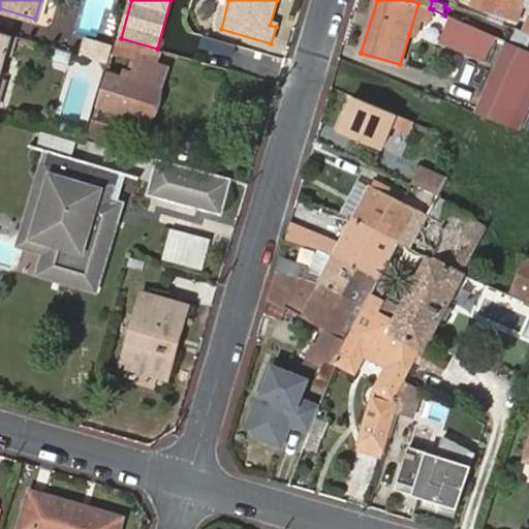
[(475,0),(474,3),(473,5),(518,21),(525,0),(475,0)]
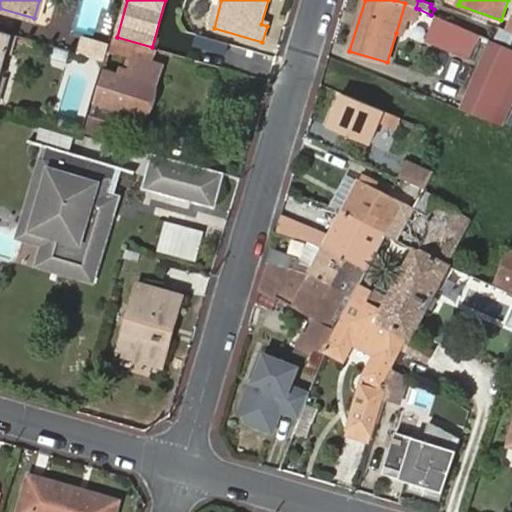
[(419,9),(416,8),(405,3),(396,33),(403,35),(409,15),(417,18),(419,9)]
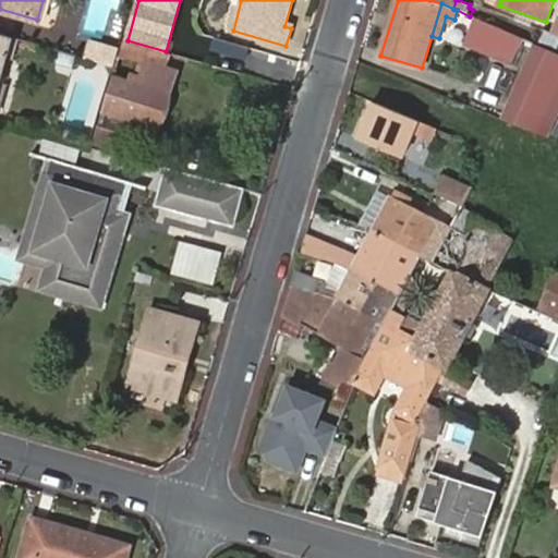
[(496,59),(508,34),(475,19),(464,45),(496,59)]
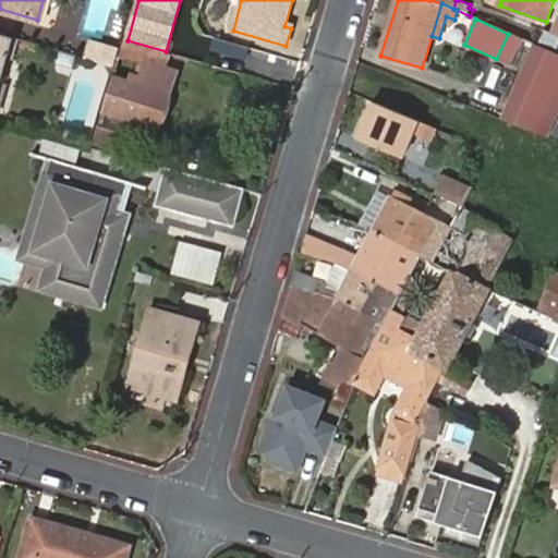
[(0,88),(3,79),(5,77),(20,38),(1,33),(0,32),(0,88)]
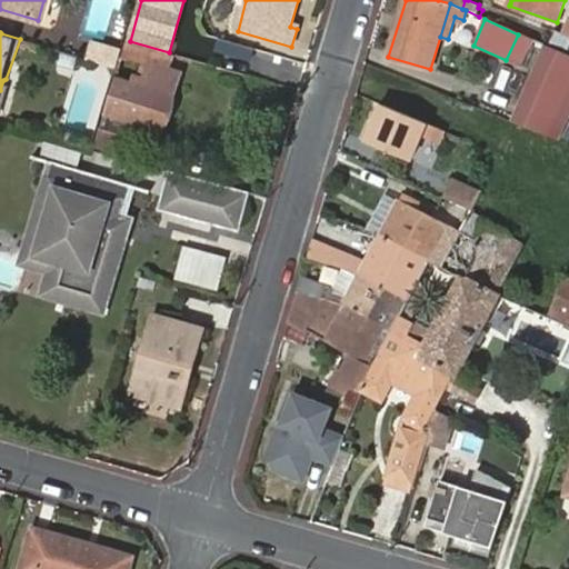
[(168,69),(171,53),(169,52),(130,41),(126,40),(125,42),(122,51),(118,65),(121,65),(143,72),(146,63),(151,65),(168,69)]
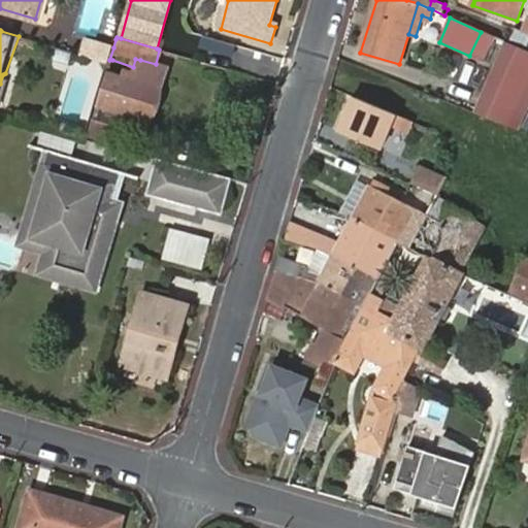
[(109,60),(113,47),(89,40),(84,56),(109,63),(109,60)]
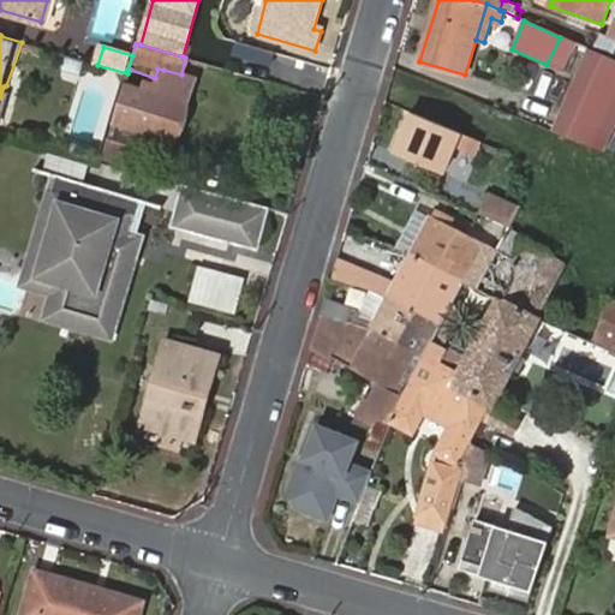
[(196,79),(181,75),(163,70),(155,91),(153,90),(155,78),(131,70),(106,156),(133,165),(143,132),(177,142),(196,79)]
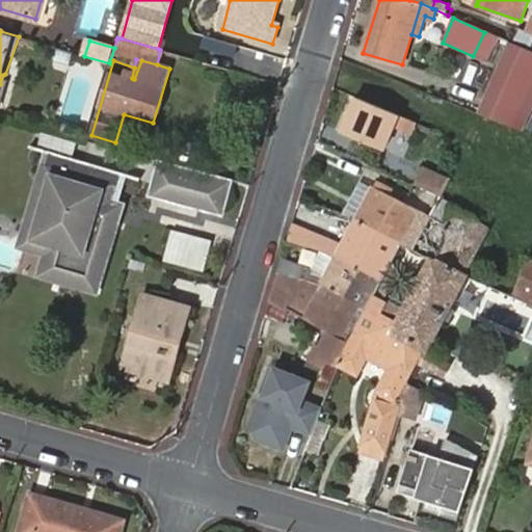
[(495,65),(475,112),(490,117),(508,77),(510,73),(495,65)]
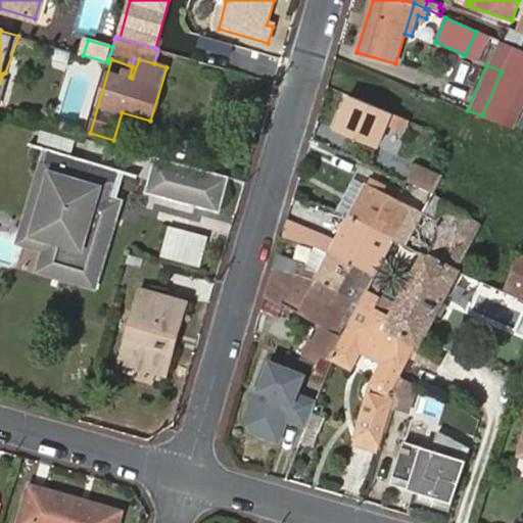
[(522,84),(500,76),(482,115),(511,128),(513,124),(522,102),(522,84)]
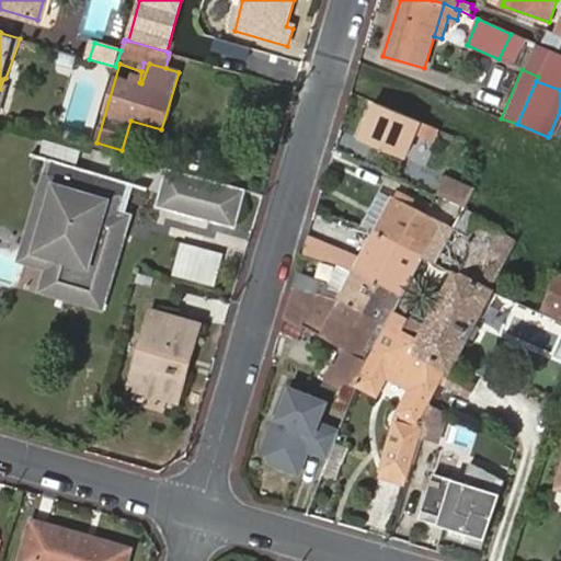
[(419,122),(375,104),(361,140),(404,158),(419,122)]
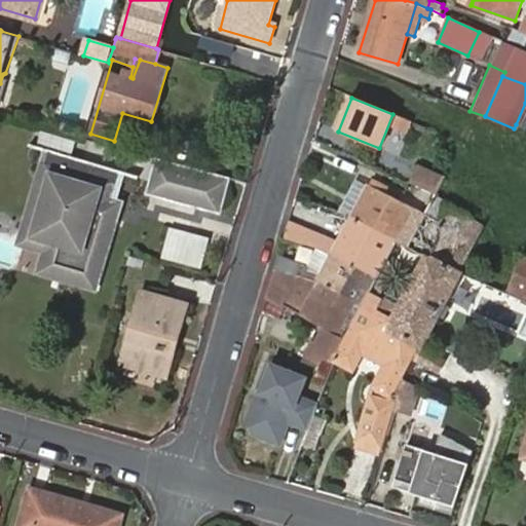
[(96,291),(122,202),(110,198),(117,174),(46,153),(20,242),(44,251),(38,274),(96,291)]
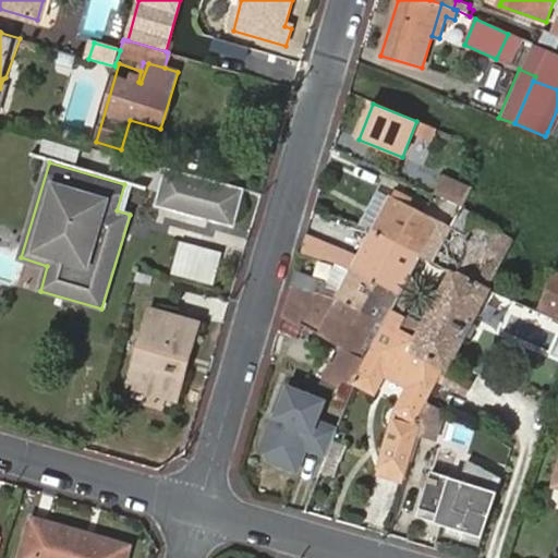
[(234,227),(244,190),(173,170),(167,168),(157,206),(234,227)]
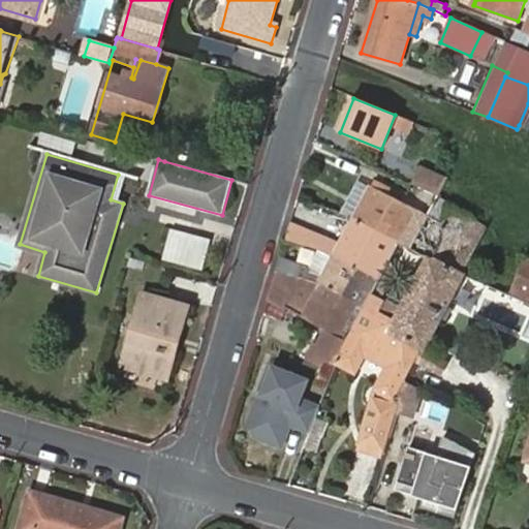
[(418,165),(411,182),(431,190),(439,193),(445,183),(447,179),(418,165)]
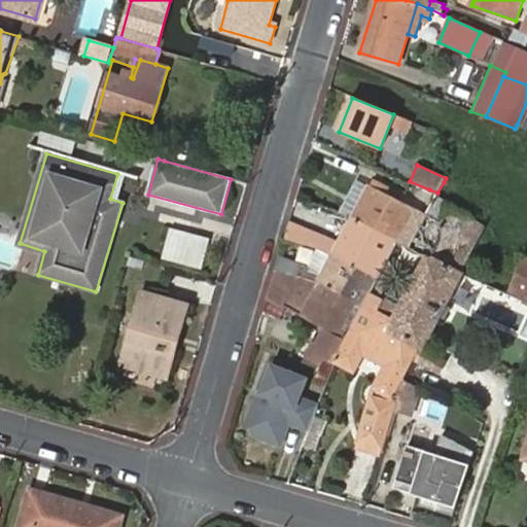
[(339,212),(353,217),(371,186),(355,179),(339,212)]
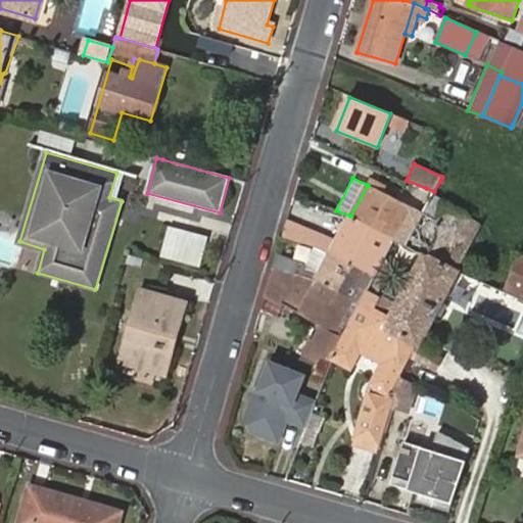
[(350,216),(397,240),(406,244),(423,214),(368,185),(350,216)]
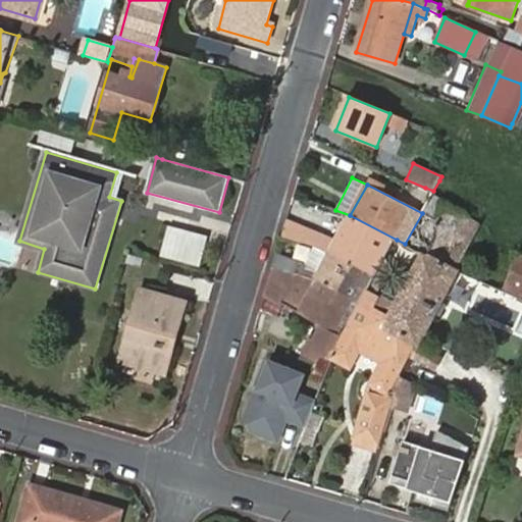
[(422,213),(405,244),(457,270),(479,222),(442,205),(434,219),(422,213)]
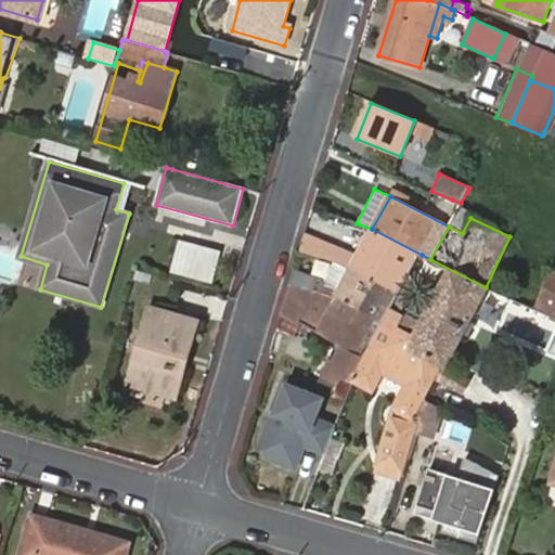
[(401,291),(412,271),(422,255),(372,229),(356,258),(352,266),(401,291)]
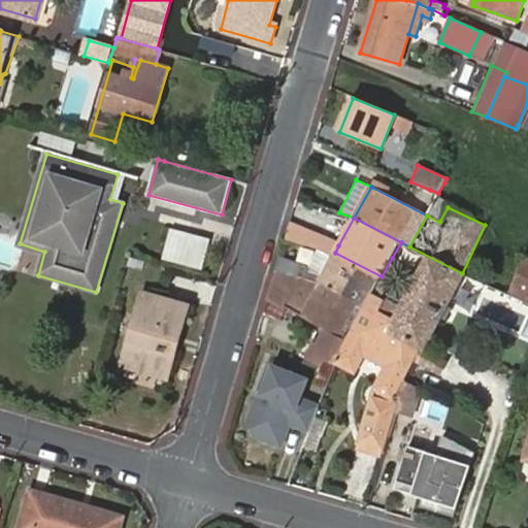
[(205,270),(213,239),(171,227),(163,259),(205,270)]
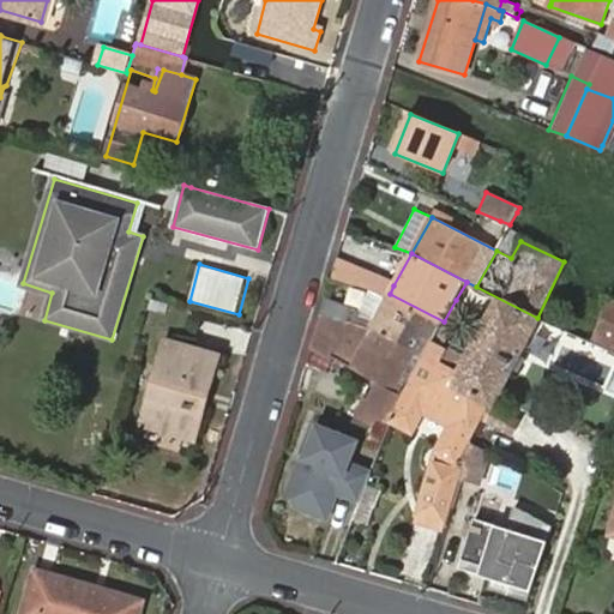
[(337,264),(332,277),(368,287),(372,277),(337,264)]
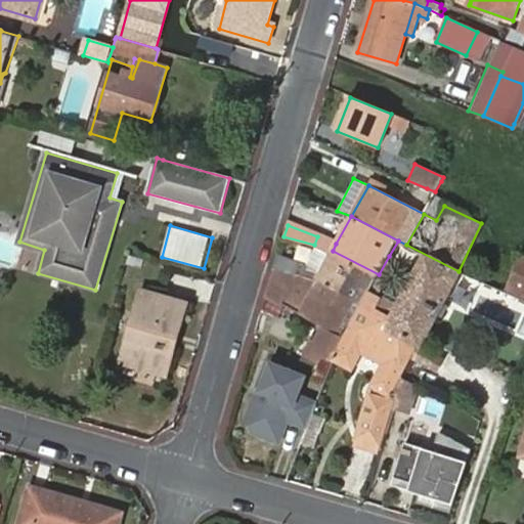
[(422,345),(460,273),(461,272),(459,271),(406,245),(398,241),(389,256),(401,262),(376,311),(394,320),(390,329),(420,345),(422,345)]
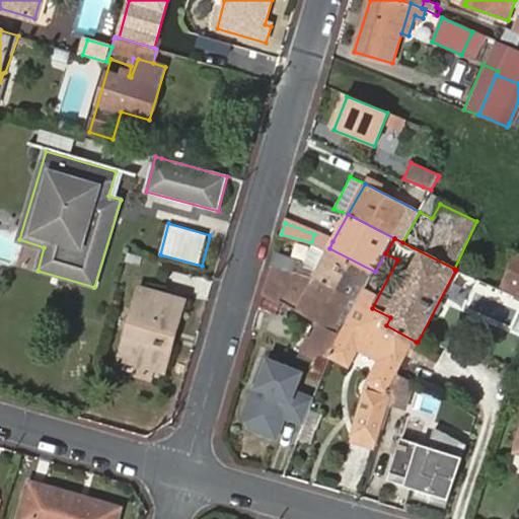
[(313,277),(360,300),(367,287),(375,272),(329,248),(317,271),(313,277)]
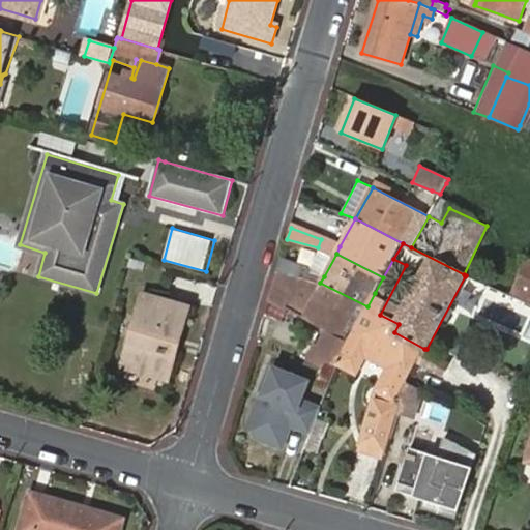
[(282,257),(277,270),(281,271),(304,275),(320,283),(324,276),(310,272),(311,265),(282,257)]
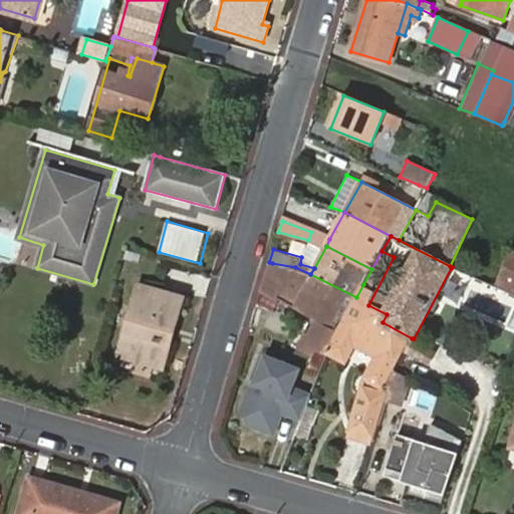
[(513,254),(500,280),(513,285),(513,254)]
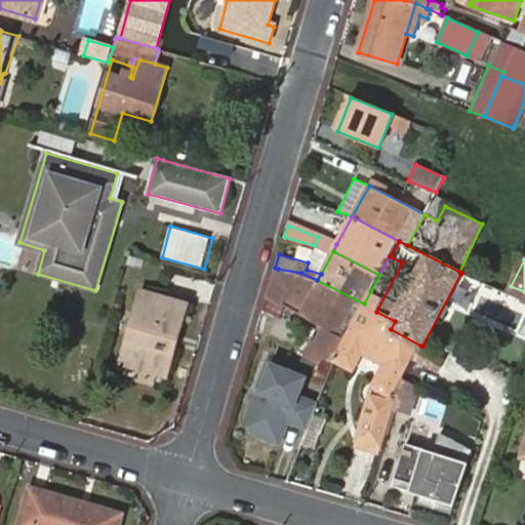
[(346,336),(364,304),(317,280),(301,273),(278,269),(271,296),(283,304),(295,284),(312,292),(300,313),(327,327),(318,344),(327,349),(323,356),(330,360),(344,335),(346,336)]
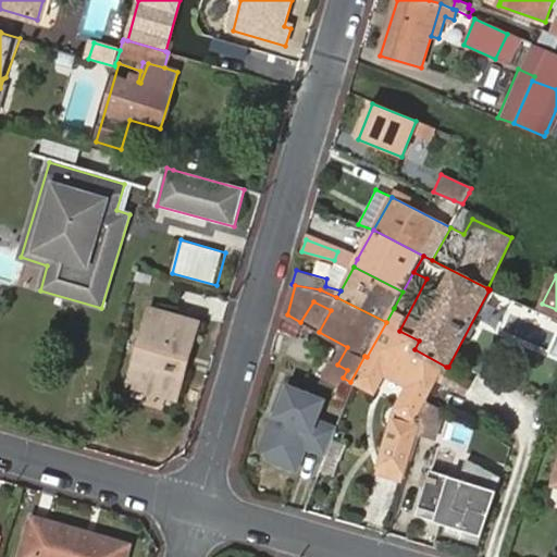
[(210,327),(160,312),(140,383),(189,397),(197,372),(172,364),(177,347),(202,354),(210,327)]
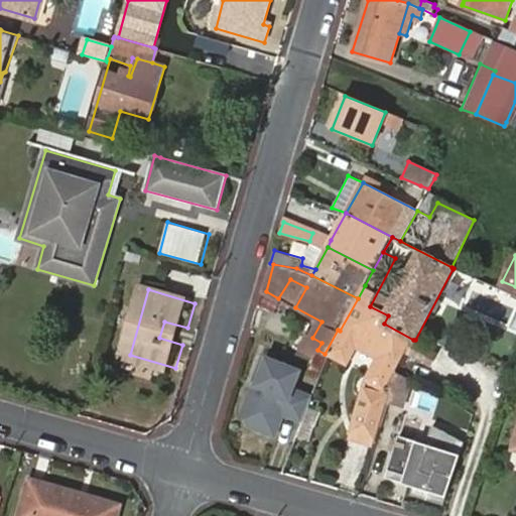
[(380,354),(399,364),(413,340),(384,324),(388,315),(370,306),(358,298),(340,331),(330,353),(345,361),(356,340),(380,354)]
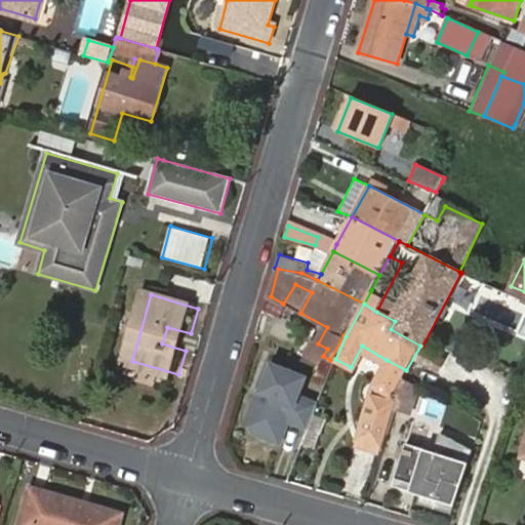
[(162,344),(186,351),(191,333),(167,327),(162,344)]
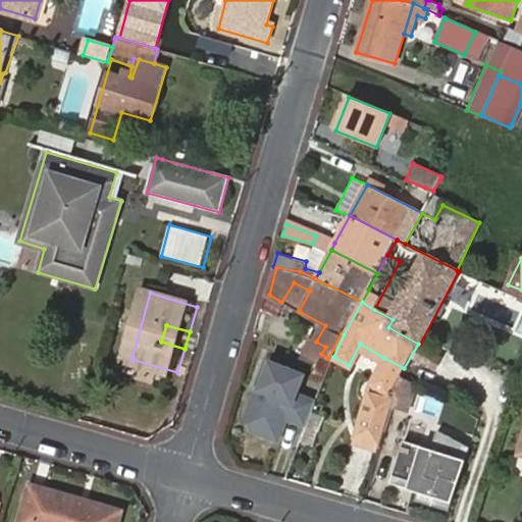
[(435,370),(444,357),(421,345),(414,357),(435,370)]
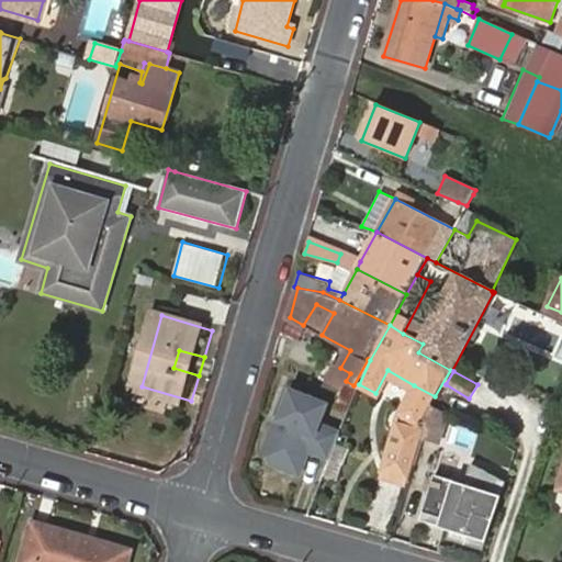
[(414,463),(426,425),(435,396),(414,385),(398,415),(381,476),(408,484),(414,463)]
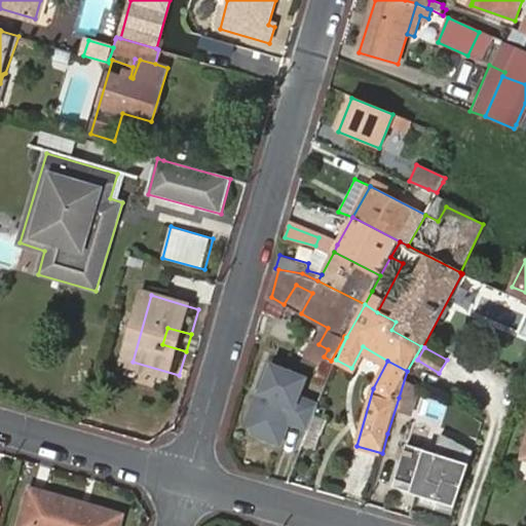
[(307,377),(272,364),(261,392),(265,395),(263,401),(254,404),(248,420),(253,434),(280,444),(289,422),(308,429),(318,404),(300,397),(307,377)]
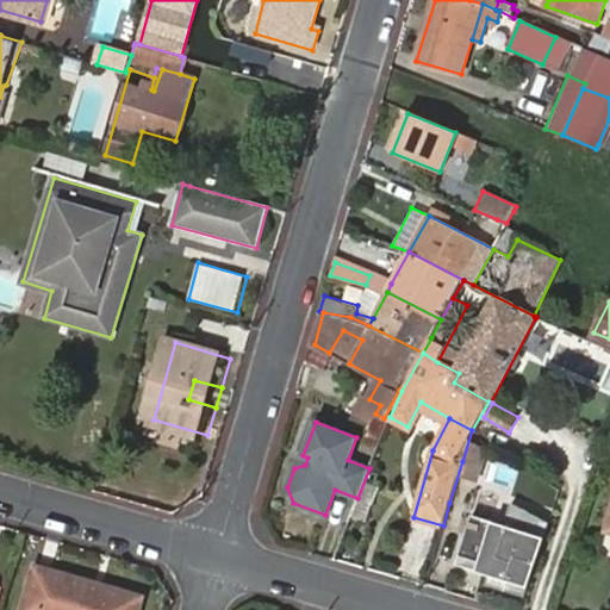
[(305,465),(307,458),(303,455),(300,454),(294,468),(305,465)]
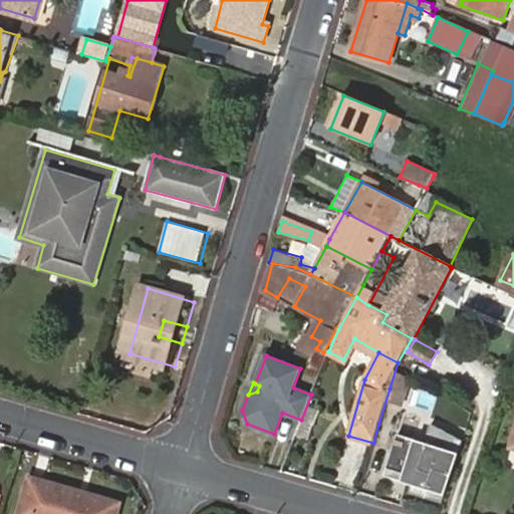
[(389,402),(380,426),(391,428),(398,405),(389,402)]
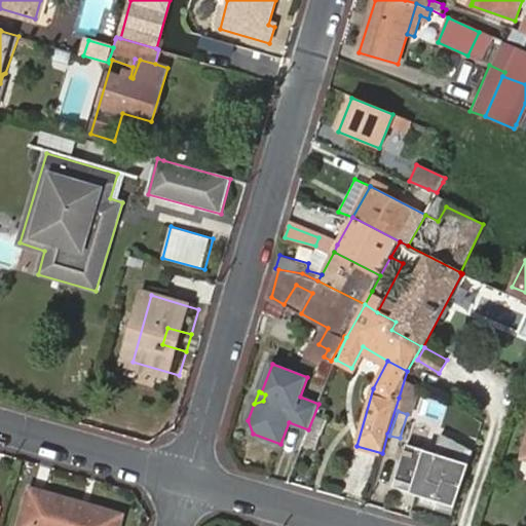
[(452,513),(475,451),(442,434),(436,452),(408,443),(395,485),(422,494),(419,502),(452,513)]
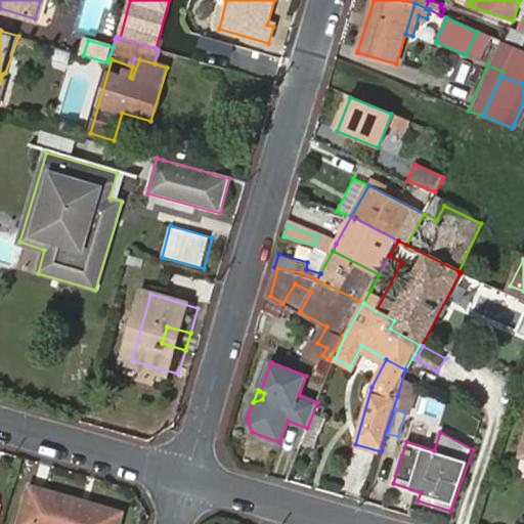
[(117,523),(120,514),(30,488),(18,523),(117,523)]
